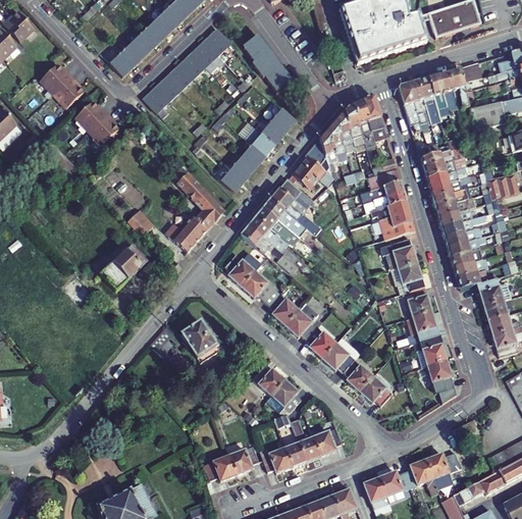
[(190,12),(177,0),(166,10),(178,23),(190,12)]
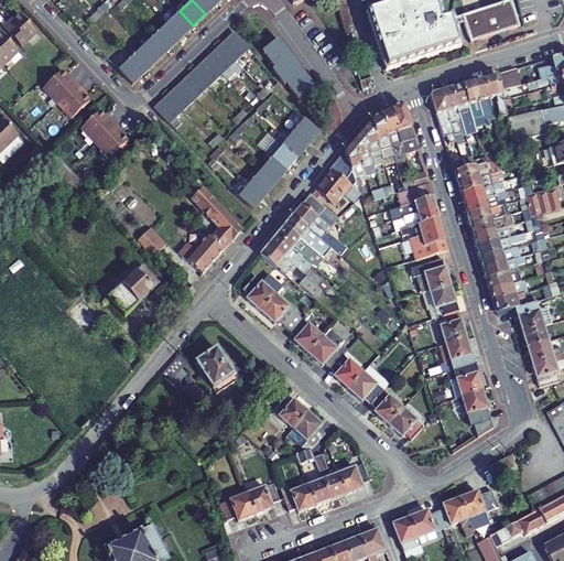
[(217,2),(215,0),(192,0),(205,13),(217,2)]
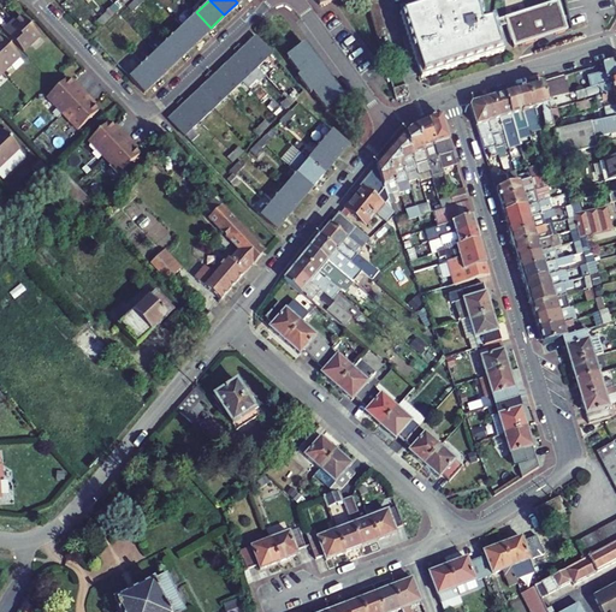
[(367,0),(375,29),(383,27),(385,27),(378,0),(367,0)]
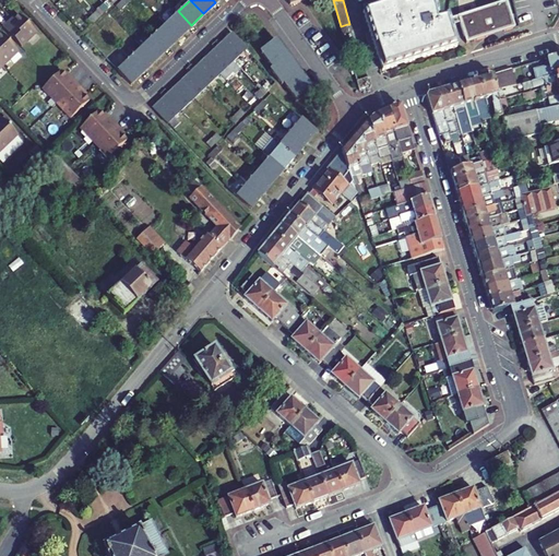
[(392,0),(364,9),(382,69),(459,44),(450,14),(440,16),(436,0),(392,0)]
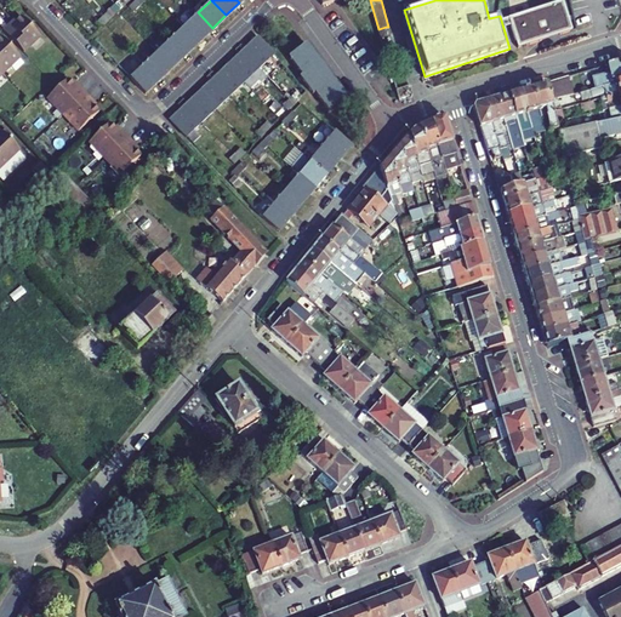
[(112,15),(107,10),(102,15),(106,20),(112,15)]
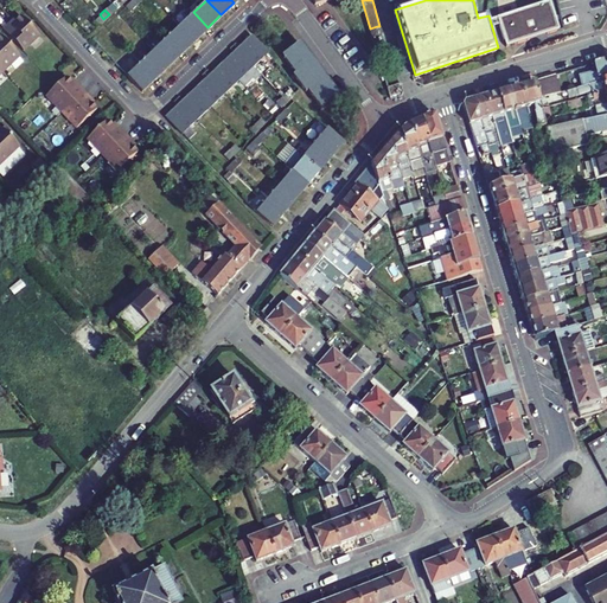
[(208,27),(193,12),(180,25),(195,39),(208,27)]
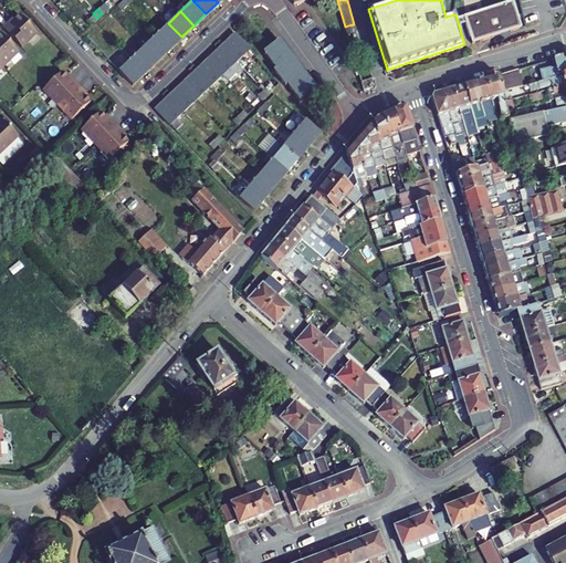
[(9,19),(2,24),(21,44),(37,30),(20,12),(14,17),(11,21),(9,19)]
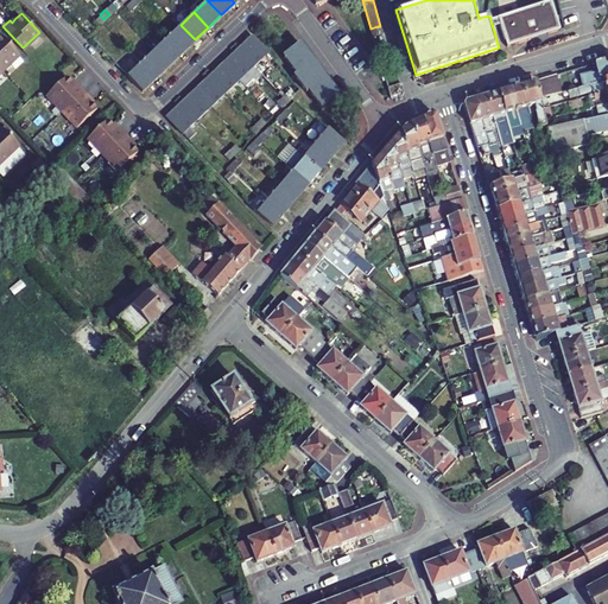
[(103,19),(100,14),(94,19),(99,24),(103,19)]
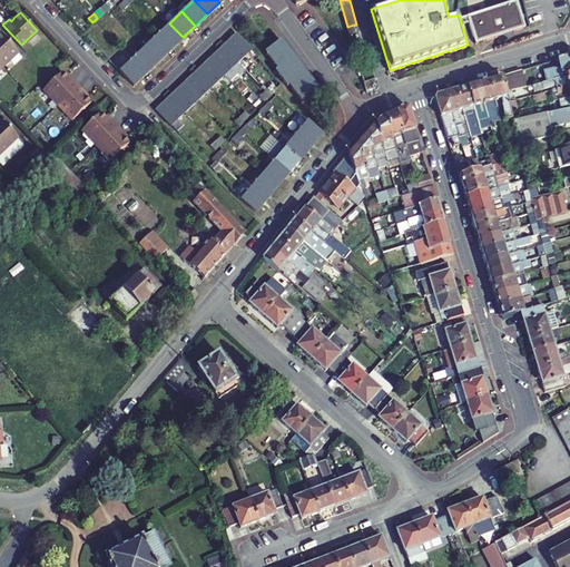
[(108,21),(104,17),(99,21),(102,26),(108,21)]
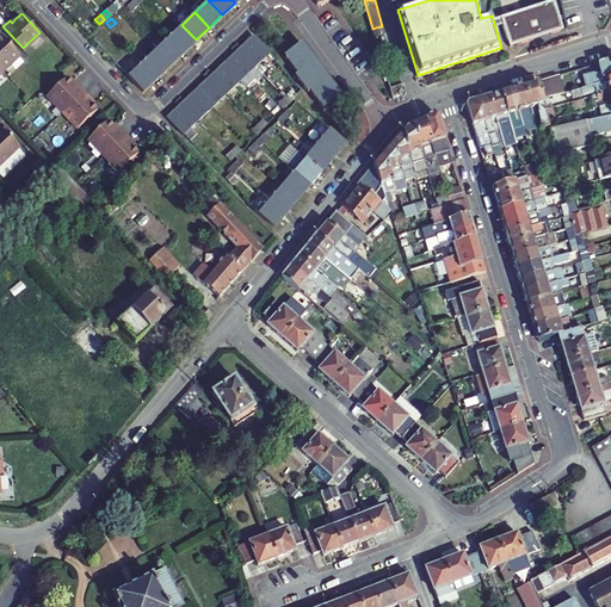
[(110,28),(106,23),(93,36),(97,41),(106,31),(110,28)]
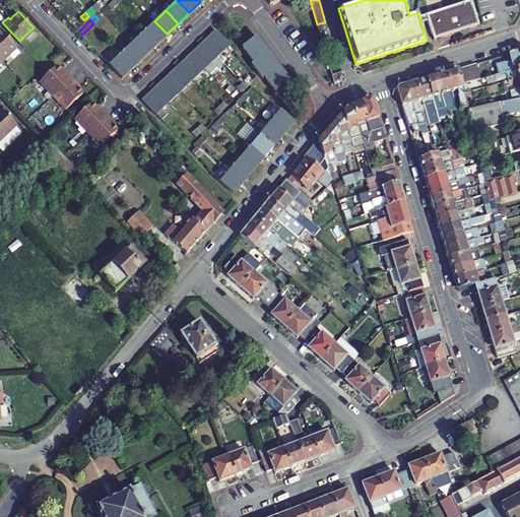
[(167,34),(154,21),(143,31),(155,44),(167,34)]
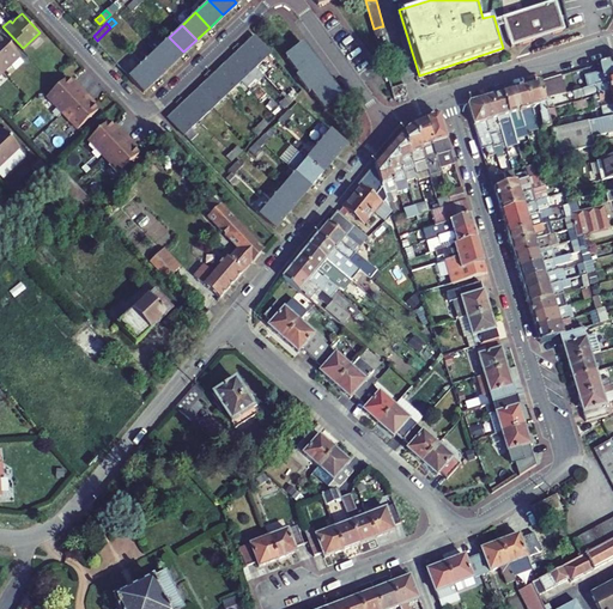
[(128,47),(110,28),(107,31),(125,50),(128,47)]
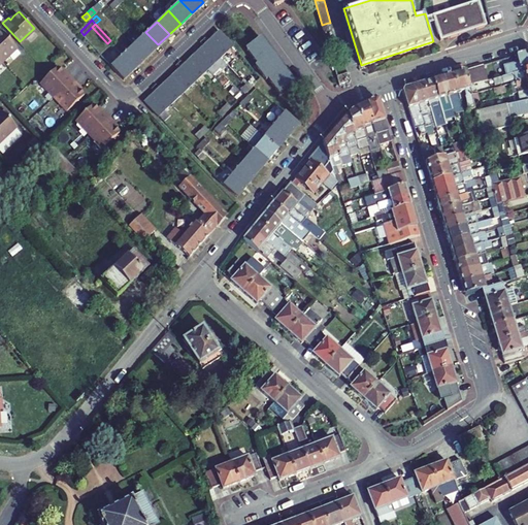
[(145,32),(138,25),(127,35),(134,42),(146,56),(158,44),(145,32)]
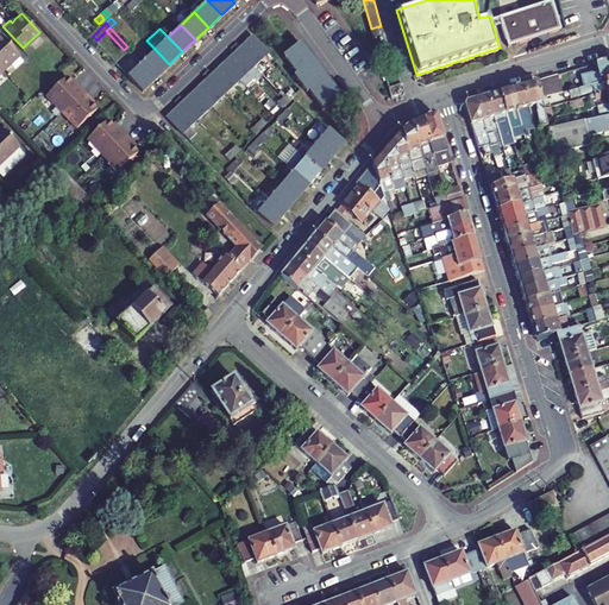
[(513,37),(518,54),(527,51),(537,48),(532,31),(513,37)]
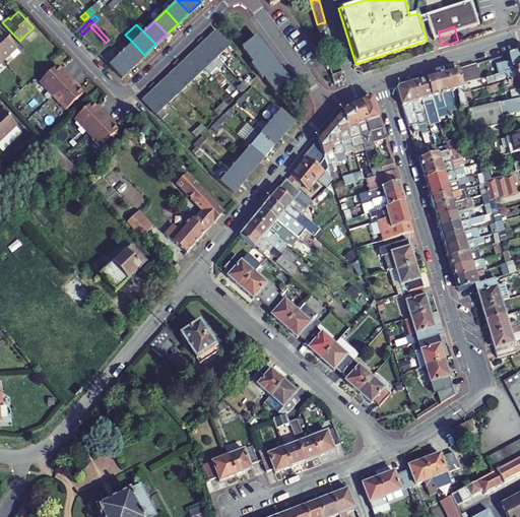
[(0,54),(3,58),(17,45),(1,27),(0,28),(0,54)]
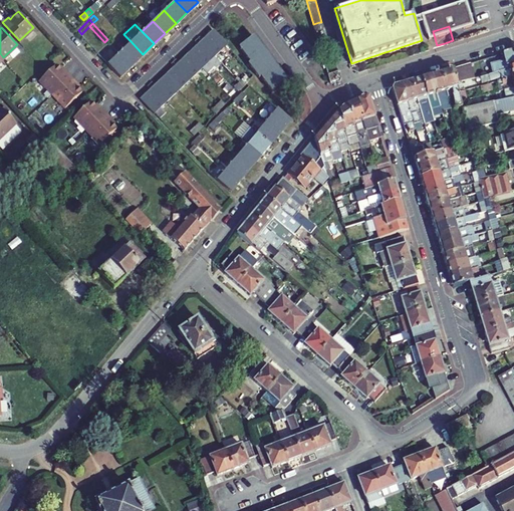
[(226,42),(214,29),(201,40),(214,54),(226,42)]
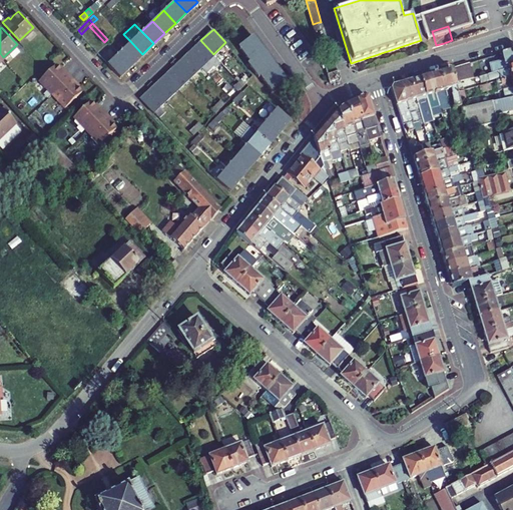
[(286,78),(253,34),(239,45),(250,59),(248,61),(259,75),(261,73),(272,88),(286,78)]
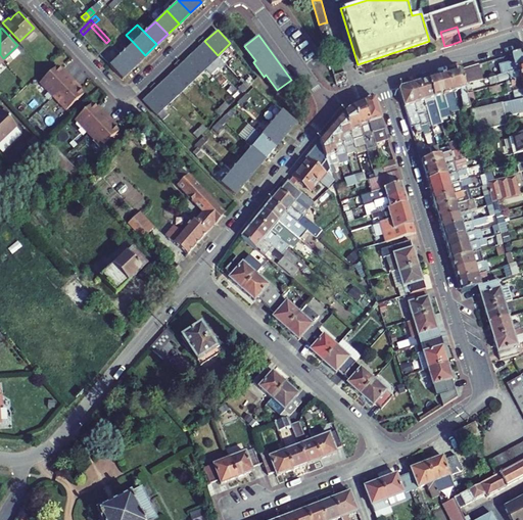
[(145,55),(133,42),(130,46),(122,39),(114,45),(134,65),(145,55)]
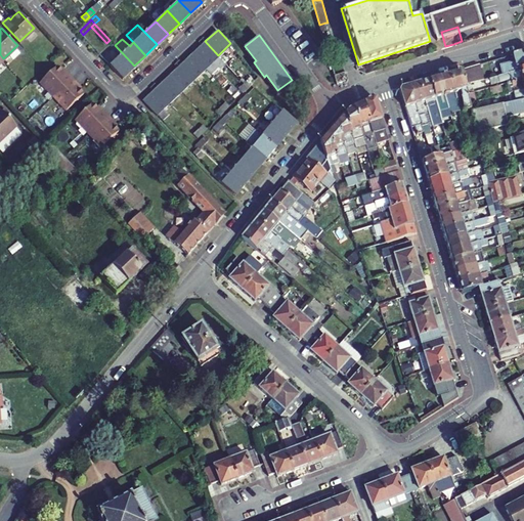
[(218,55),(205,41),(192,53),(206,67),(218,55)]
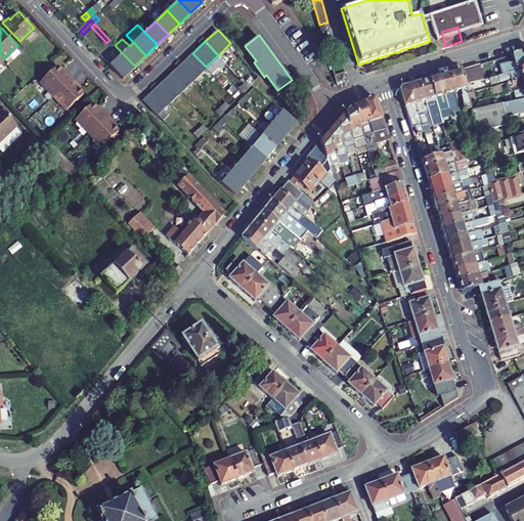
[(134,66),(115,45),(103,56),(123,77),(134,66)]
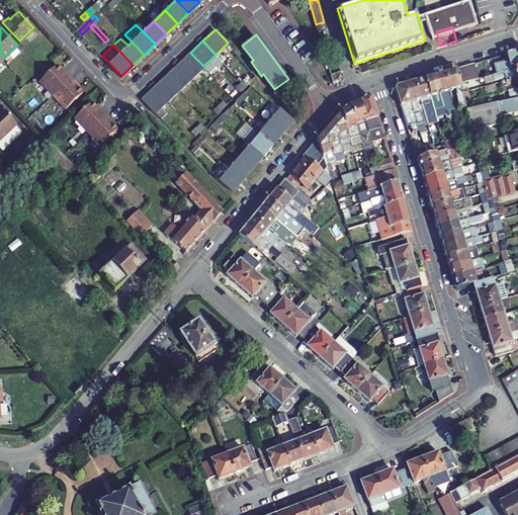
[(511,58),(509,59),(494,63),(497,72),(517,66),(517,48),(509,51),(511,58)]
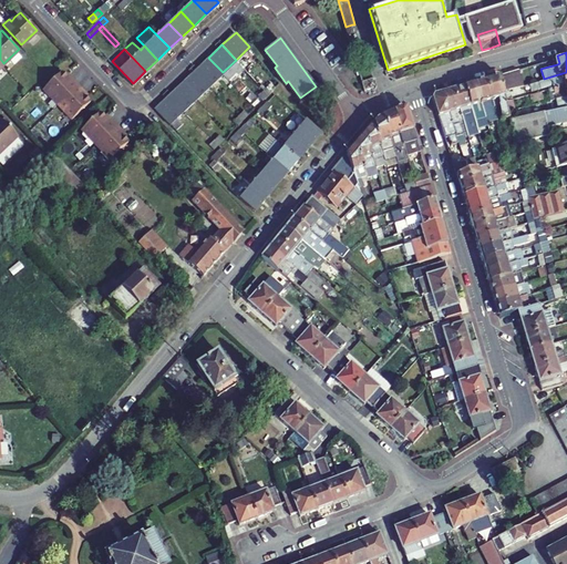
[(223,72),(208,58),(195,70),(209,84),(219,75),(223,72)]
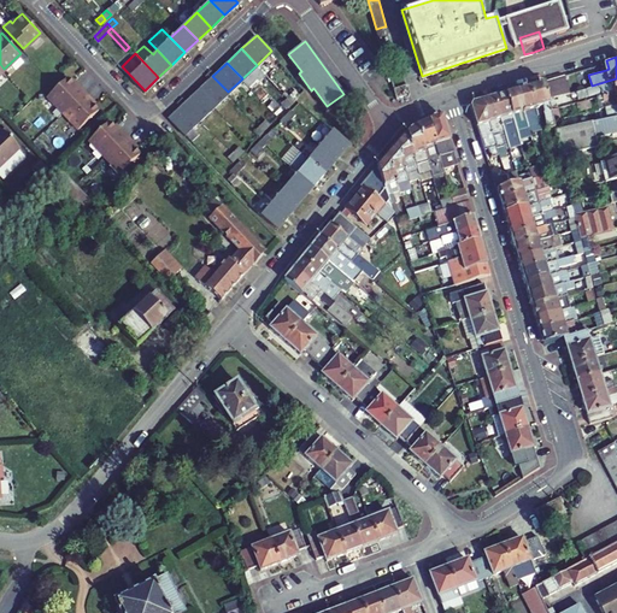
[(570,90),(564,72),(553,76),(559,93),(570,90)]
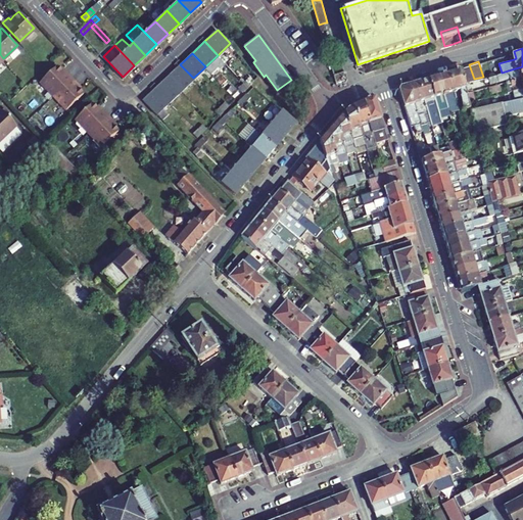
[(53,94),(73,76),(67,71),(65,73),(62,68),(57,63),(40,80),(53,94)]
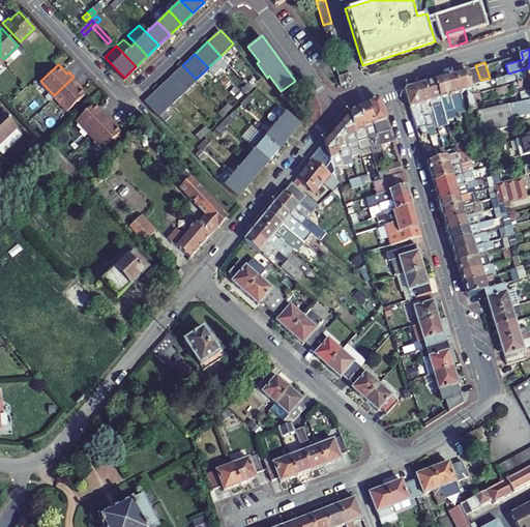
[(182,65),(171,77),(183,90),(196,79),(182,65)]
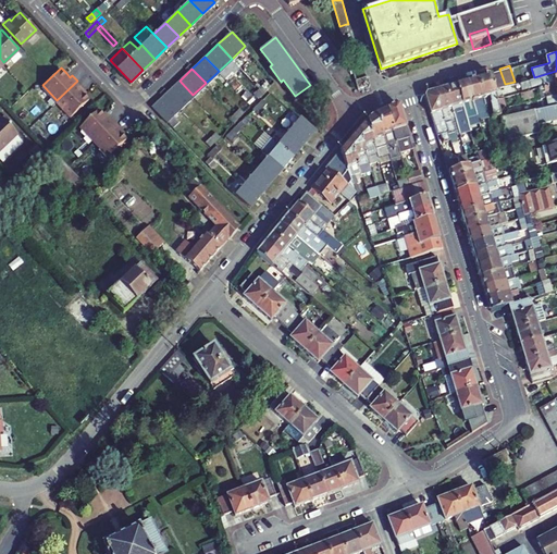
[(505,84),(499,69),(491,72),(494,86),(505,84)]
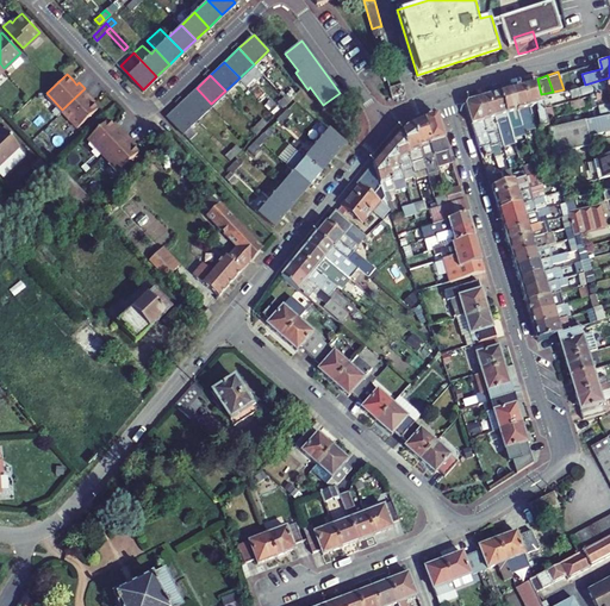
[(249,87),(240,77),(236,81),(244,91),(249,87)]
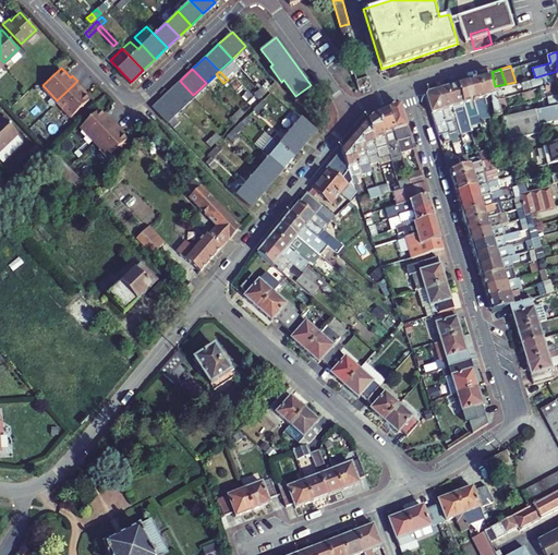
[(557,71),(535,77),(521,81),(523,87),(541,82),(542,86),(550,84),(557,82),(557,71)]
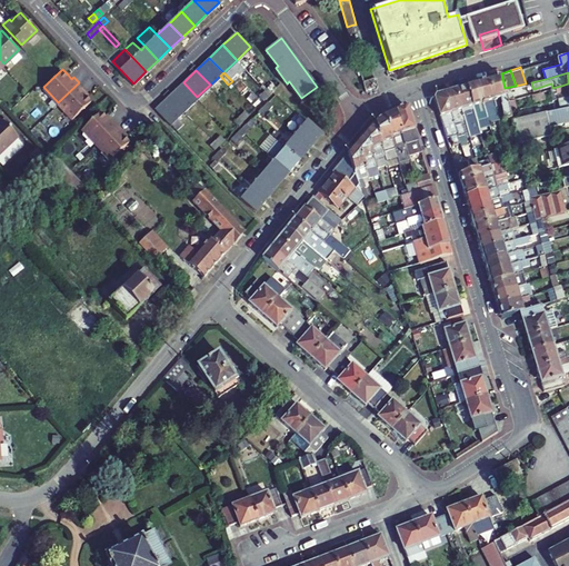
[(505,88),(501,73),(487,77),(495,102),(496,107),(501,106),(507,130),(510,129),(513,128),(511,119),(509,109),(508,99),(505,88)]
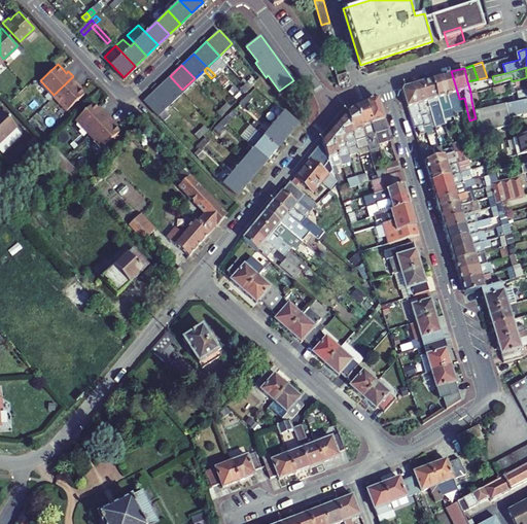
[(339,82),(350,78),(348,70),(336,74),(339,82)]
